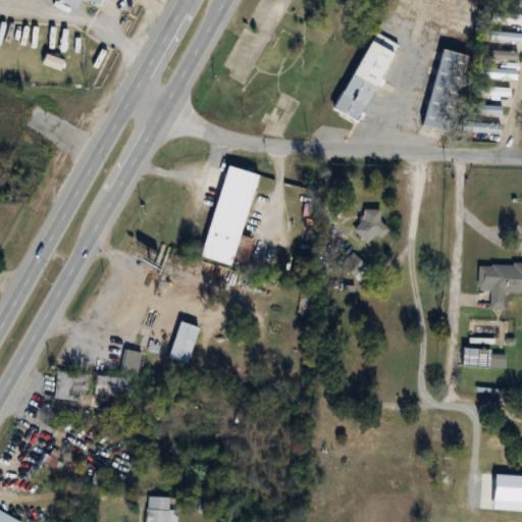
[(58,0),(58,1),(74,9),(79,0),(87,0),(99,6),(102,0),(58,0)]
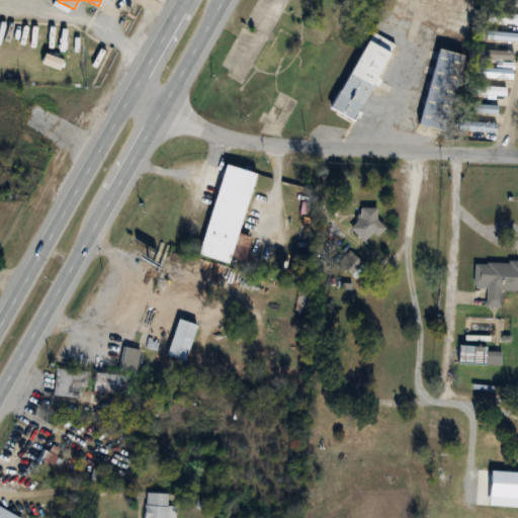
[(517,24),(517,14),(486,11),(485,21),(517,24)]
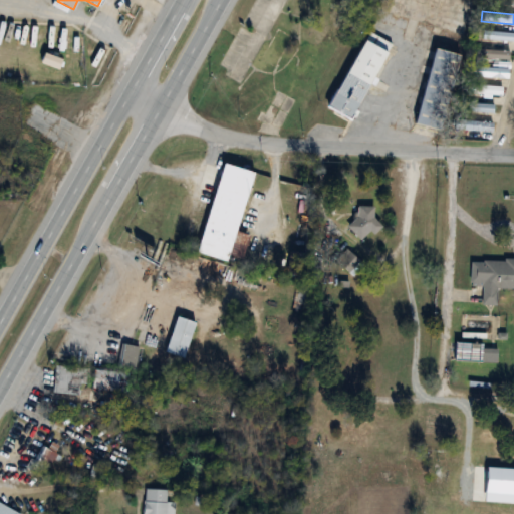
[(513,41),(513,32),(482,30),(481,39),(513,41)]
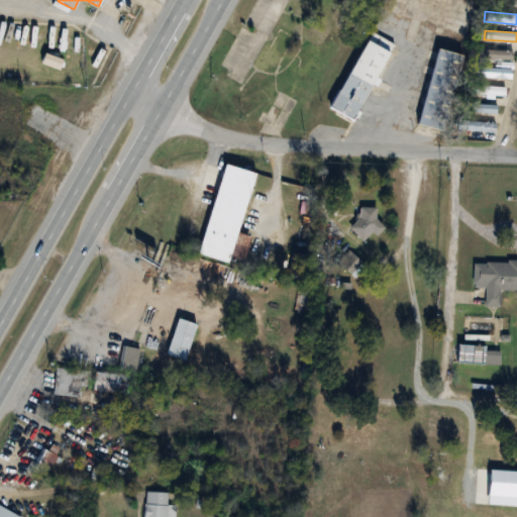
[(394,43),(372,31),(329,108),(352,120),(394,43)]
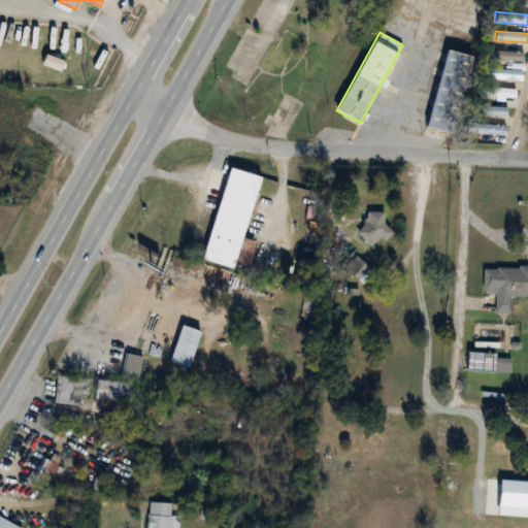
[(426,127),(446,132),(465,54),(446,50),(426,127)]
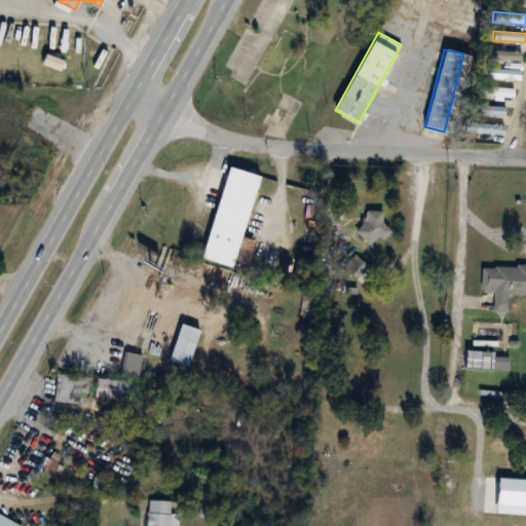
[(483,60),(520,60),(520,50),(483,50),(483,60)]
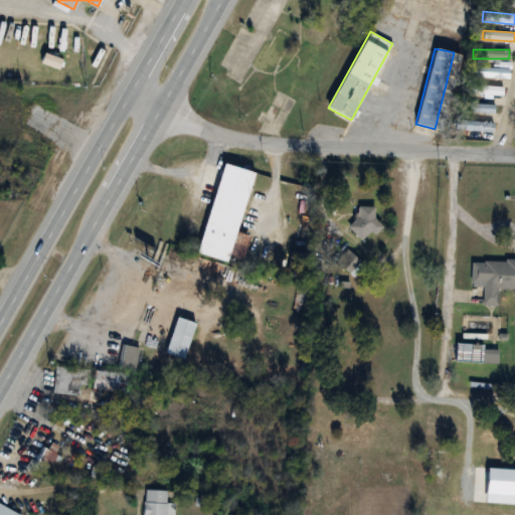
[(508,68),(469,67),(469,76),(507,77),(508,68)]
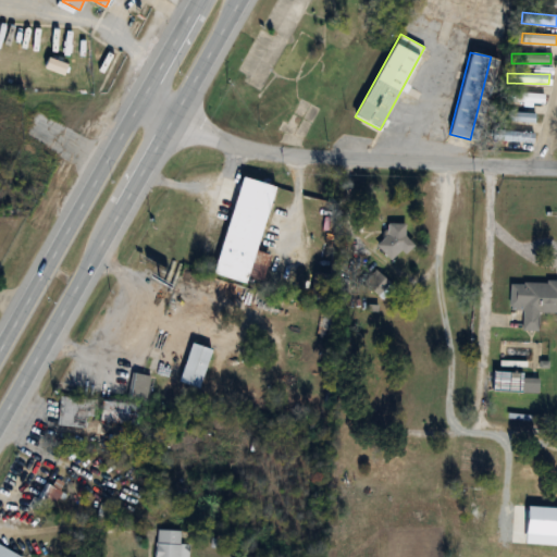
[(504,101),(543,101),(543,93),(504,93),(504,101)]
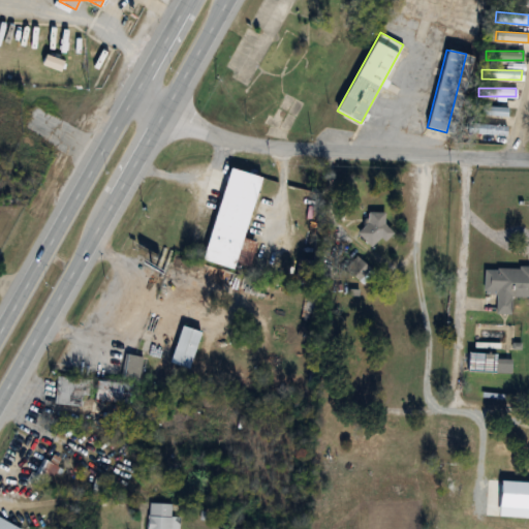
[(505,135),(505,124),(468,123),(467,133),(505,135)]
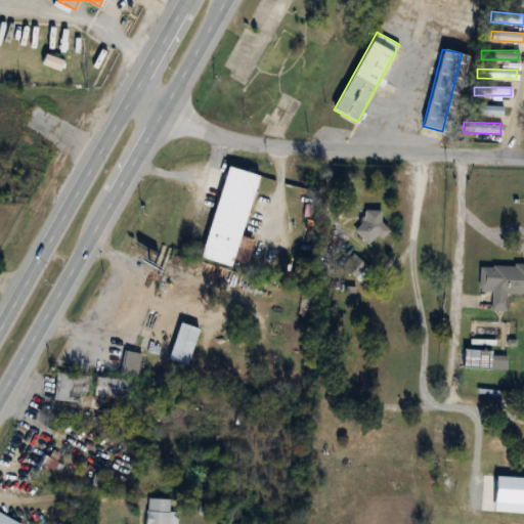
[(257,175),(225,166),(201,258),(230,266),(232,258),(247,262),(252,241),(241,237),(257,175)]
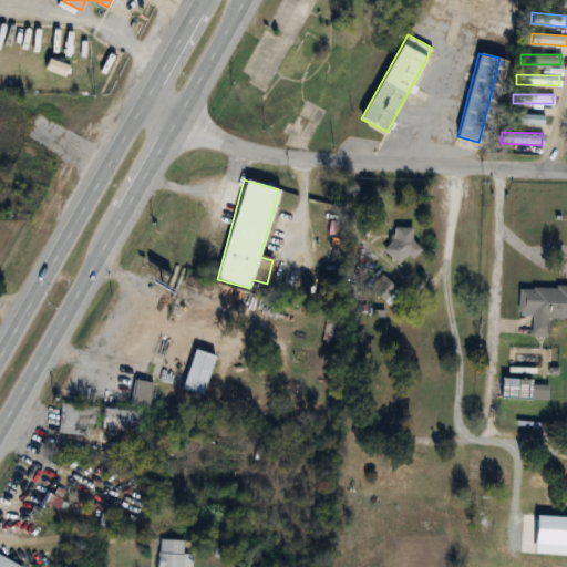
[(400,267),(421,246),(401,227),(380,248),(400,267)]
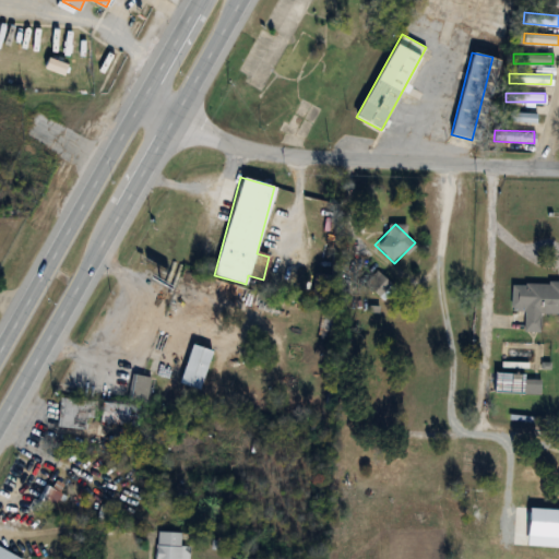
[(384,300),(394,287),(373,271),(364,285),(384,300)]
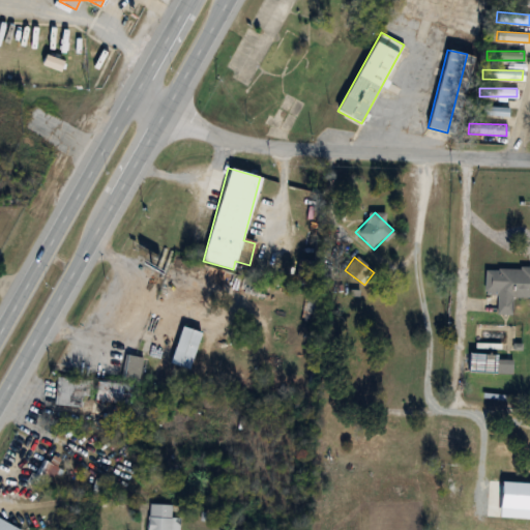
[(529,268),(484,268),(483,295),(496,296),(496,315),(510,315),(511,298),(528,298),(528,305),(529,305),(529,268)]
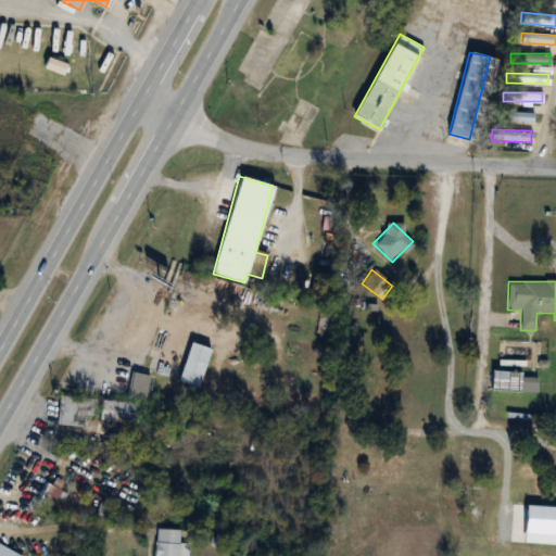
[(198,388),(211,349),(190,342),(177,381),(198,388)]
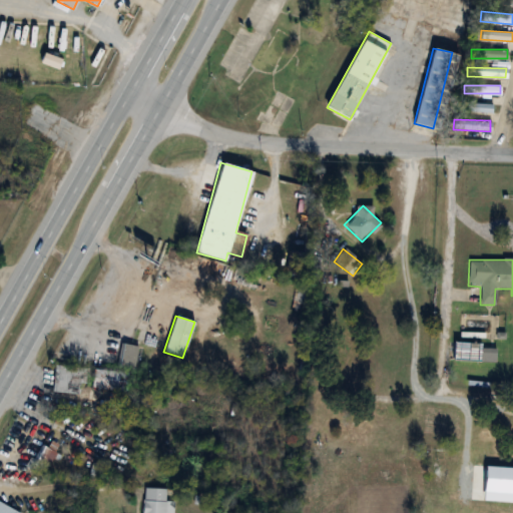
[(137,347),(122,344),(118,366),(133,368),(137,347)]
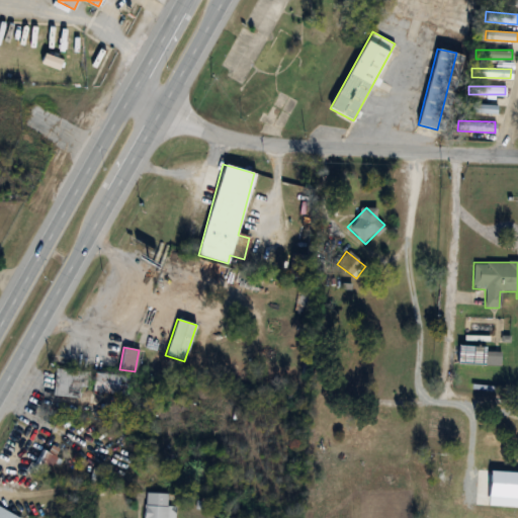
[(499,365),(500,348),(457,348),(457,364),(499,365)]
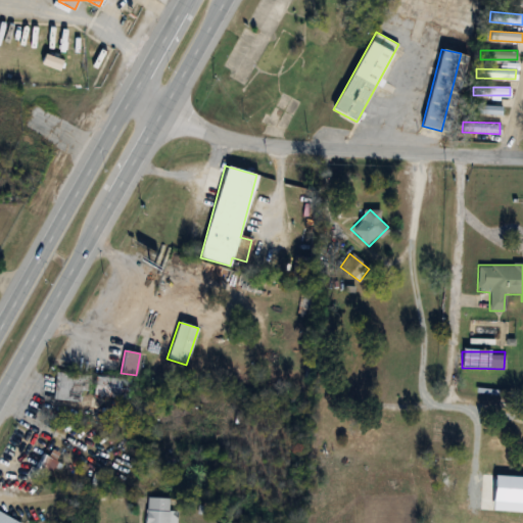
[(52,398),(81,402),(82,391),(88,392),(90,376),(55,372),(52,398)]
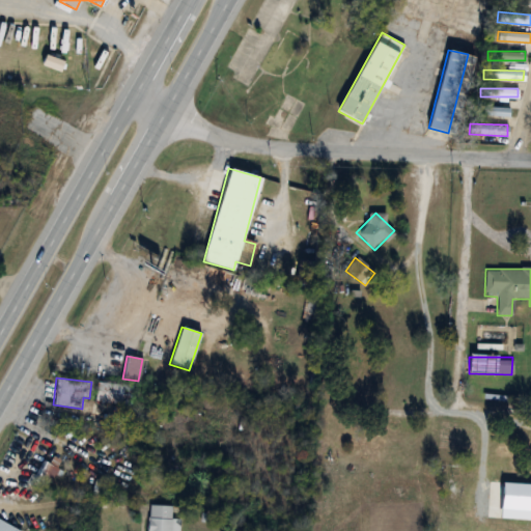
[(93,401),(127,406),(129,386),(96,383),(93,401)]
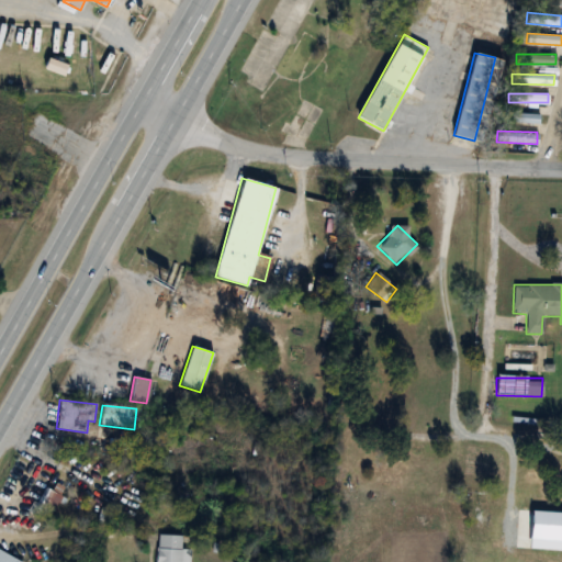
[(38,502),(49,510),(65,491),(53,482),(38,502)]
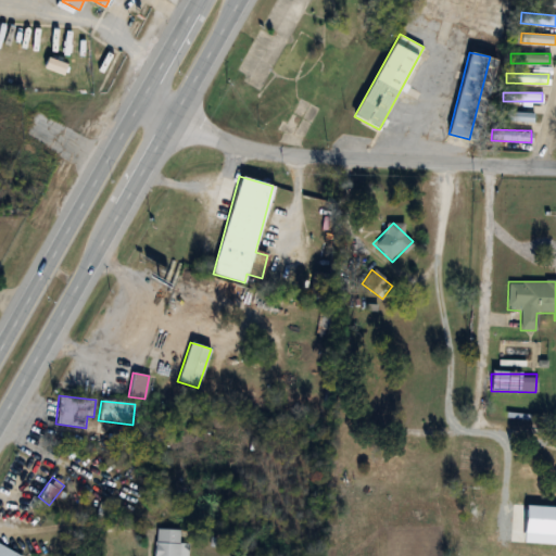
[(153,555),(187,555),(188,542),(179,542),(180,530),(154,528),(153,555)]
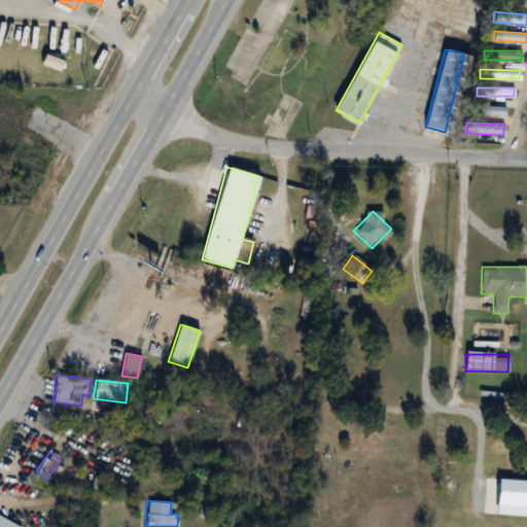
[(20,526),(0,516),(0,526),(20,526)]
